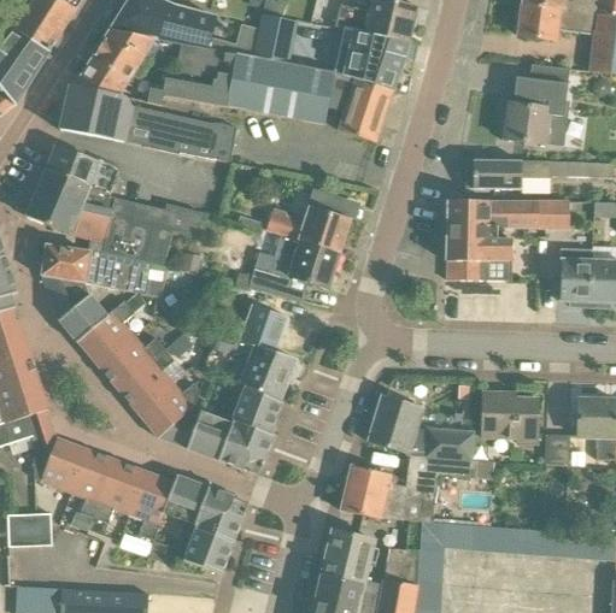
[(15,28),(48,51),(80,0),(30,0),(17,24),(15,28)]
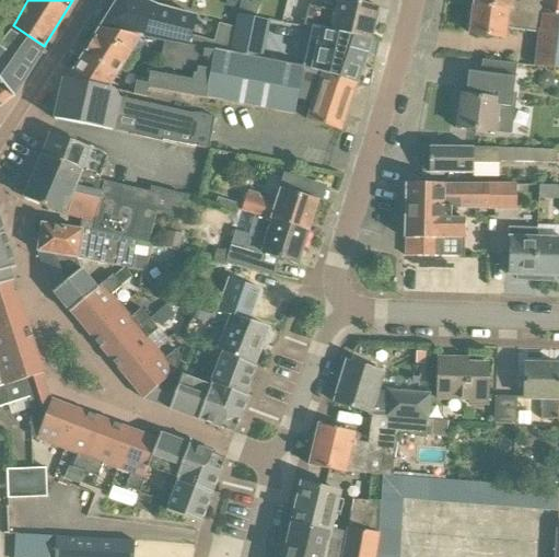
[(164,37),(188,42),(195,13),(155,3),(149,0),(115,0),(100,25),(139,33),(164,37)]
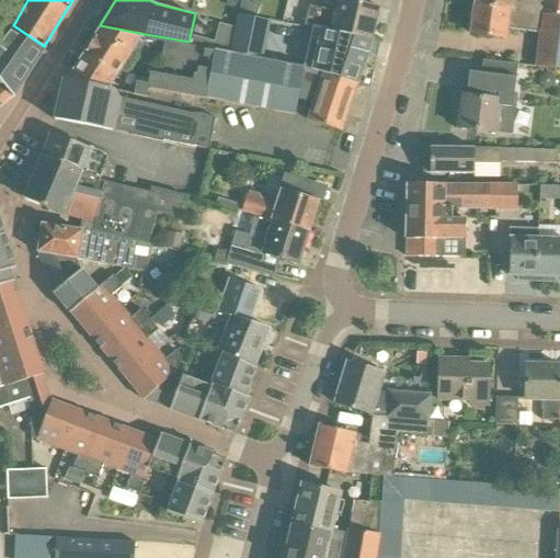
[(237,12),(256,15),(260,1),(256,0),(240,0),(239,7),(237,12)]
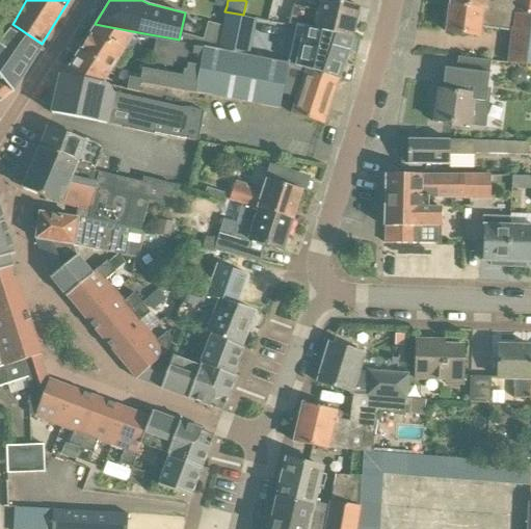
[(319,0),(318,7),(293,2),(289,21),(295,22),(351,35),(360,4),(340,0),(319,0)]
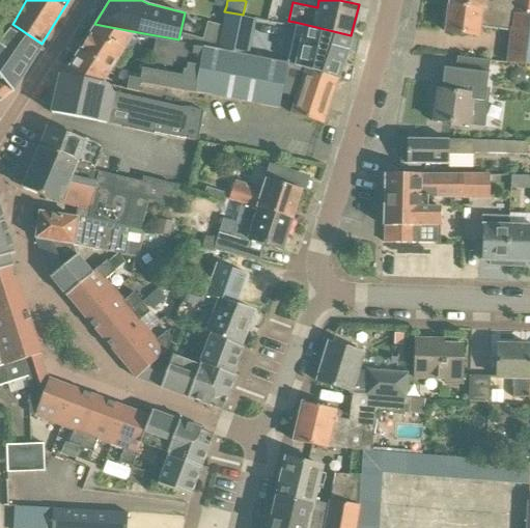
[(448,0),(448,2),(529,12),(529,0),(448,0)]
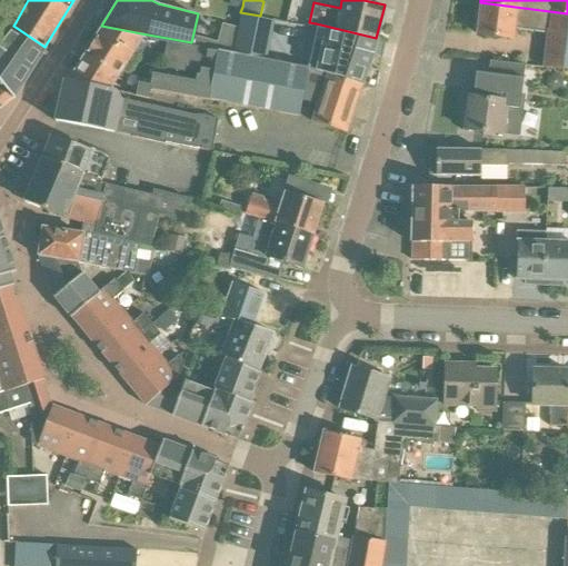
[(567,13),(480,2),(477,31),(512,37),(514,26),(548,30),(544,65),(567,67),(567,13)]
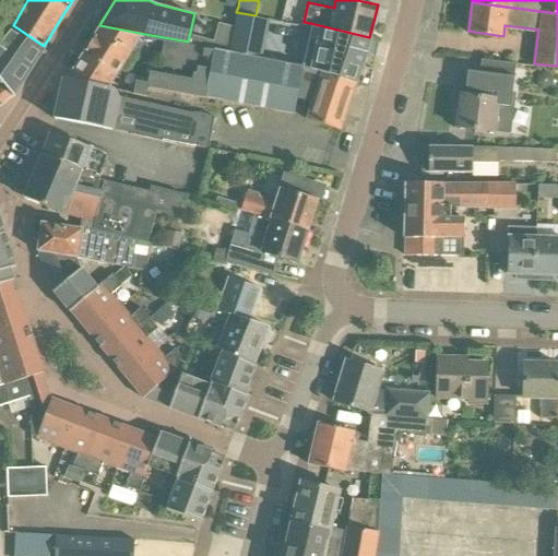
[(229,50),(262,56),(270,19),(256,15),(236,12),(229,50)]
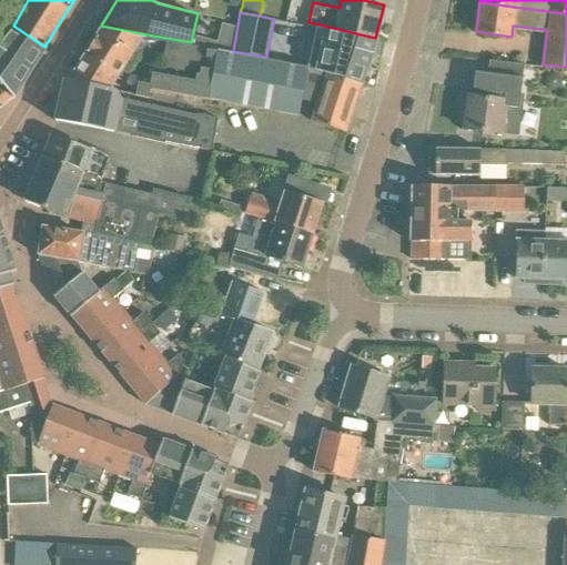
[(324,71),(361,83),(371,51),(375,38),(315,23),(313,39),(306,66),(324,71)]
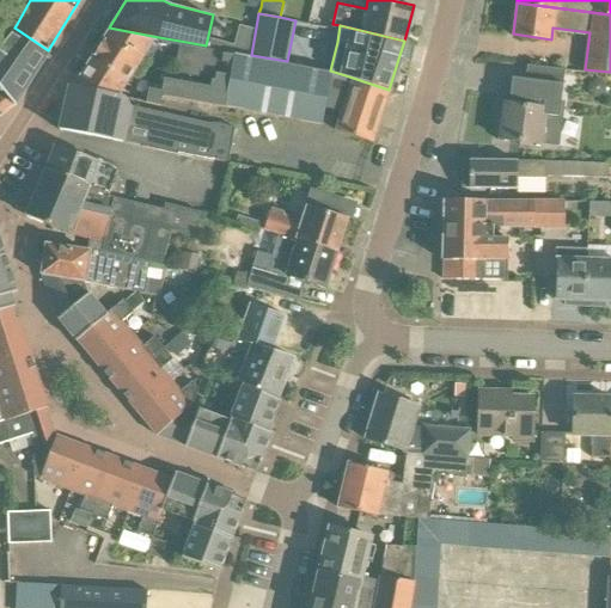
[(14,28),(0,44),(0,86),(13,103),(14,103),(48,50),(14,28)]
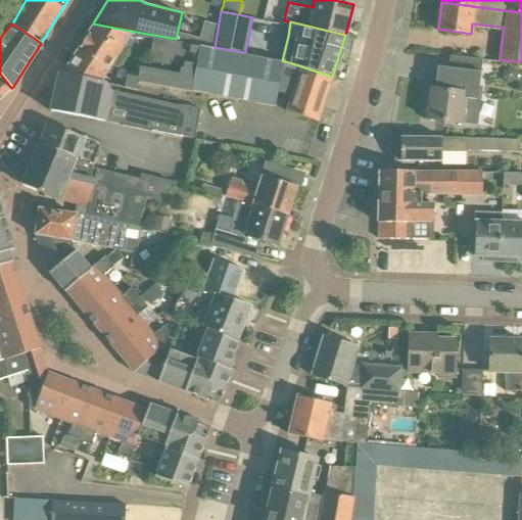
[(78,48),(108,65),(130,31),(93,24),(78,48)]
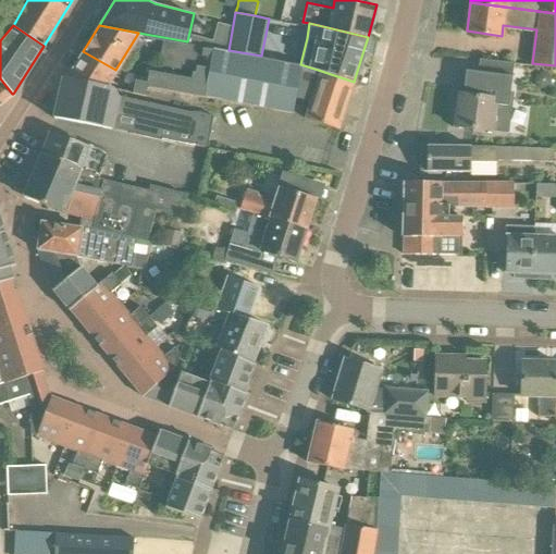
[(200,45),(187,41),(163,37),(159,62),(158,64),(171,66),(174,68),(196,72),(200,46),(199,46),(200,45)]
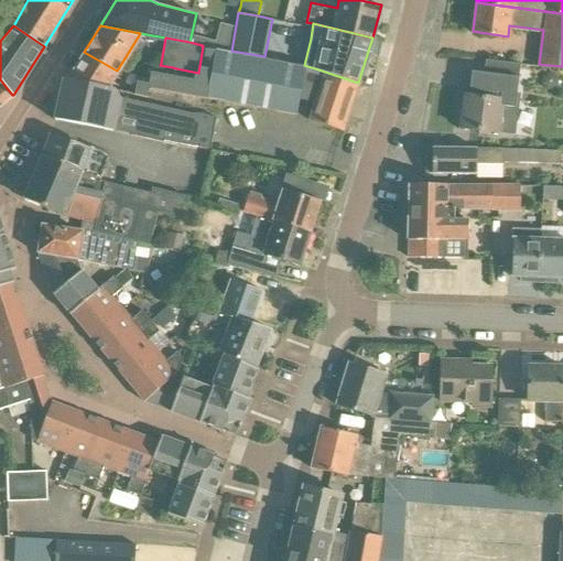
[(194,95),(207,97),(216,49),(203,46),(198,73),(176,68),(173,67),(160,65),(152,64),(148,83),(137,81),(133,93),(147,96),(149,88),(151,87),(194,95)]
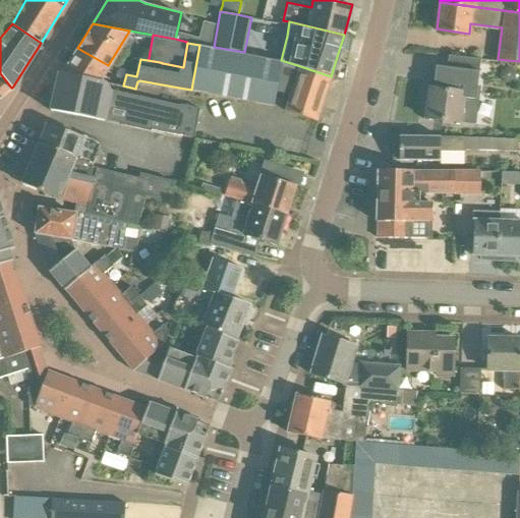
[(273,106),(283,109),(297,65),(281,60),(278,59),(269,57),(244,52),(214,47),(199,44),(199,45),(191,90),(273,106)]
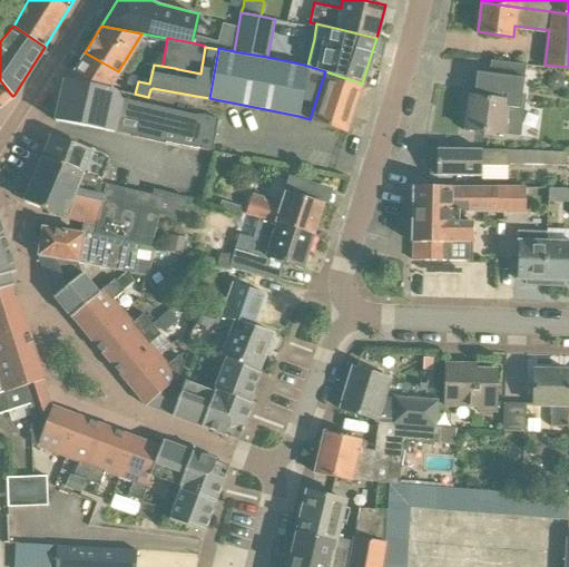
[(69,79),(108,88),(118,71),(85,52),(69,79)]
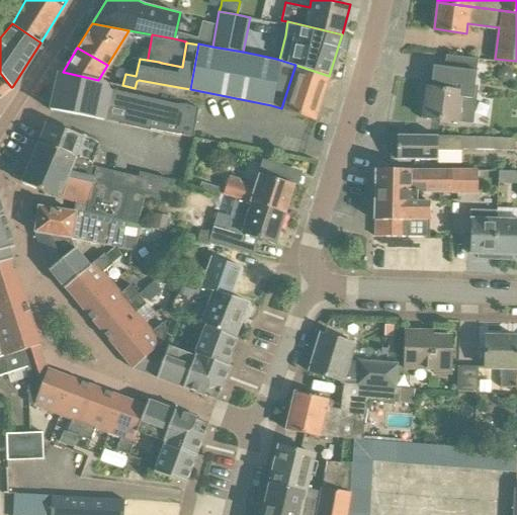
[(472,95),(478,58),(445,54),(442,80),(432,79),(431,86),(427,86),(425,100),(423,100),(421,116),(431,117),(457,120),(457,119),(461,120),(472,121),(476,95),(472,95)]
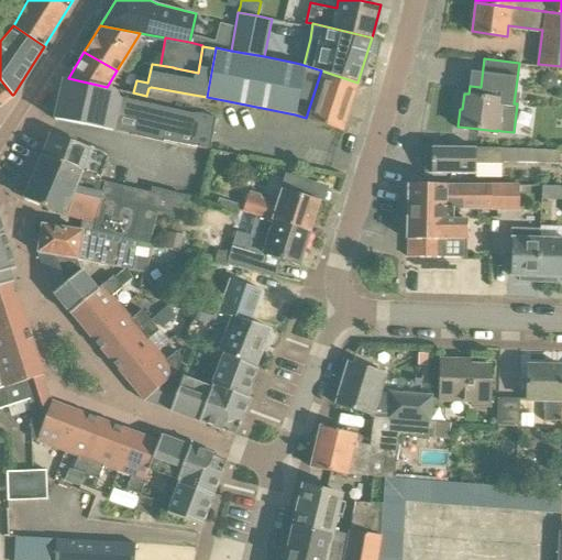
[(342,130),(357,83),(321,70),(306,118),(342,130)]
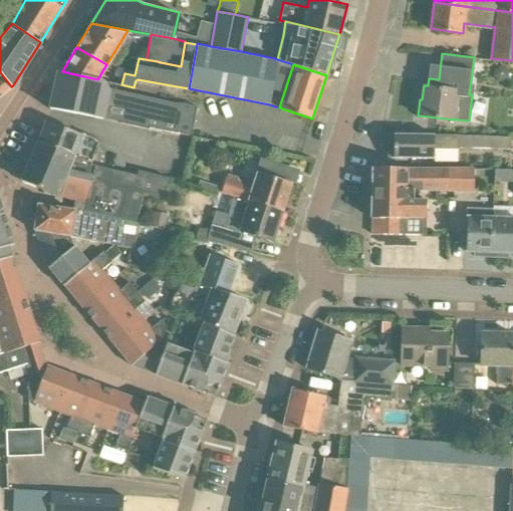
[(106,84),(104,81),(97,79),(62,71),(58,70),(49,106),(179,132),(190,134),(196,102),(177,98),(177,100),(106,84)]
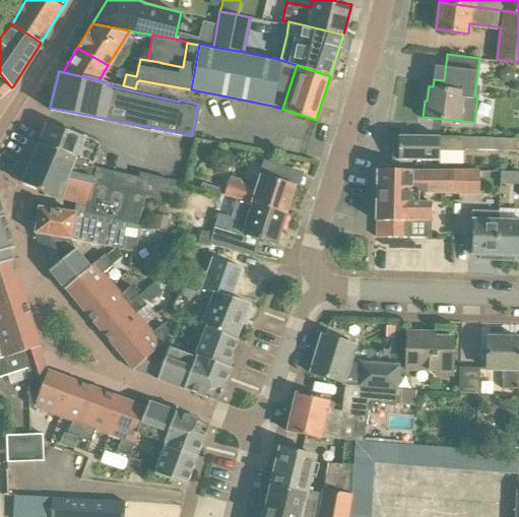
[(0,95),(1,95),(1,94),(11,87),(0,73),(0,95)]
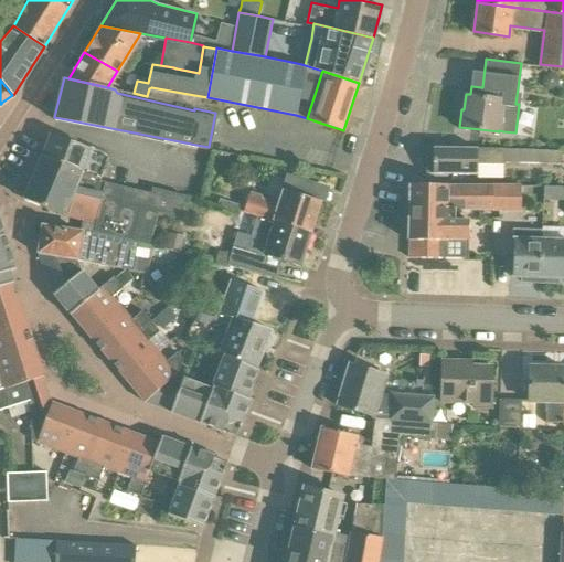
[(50,134),(42,156),(81,171),(99,179),(100,176),(108,156),(89,149),(89,148),(50,134)]
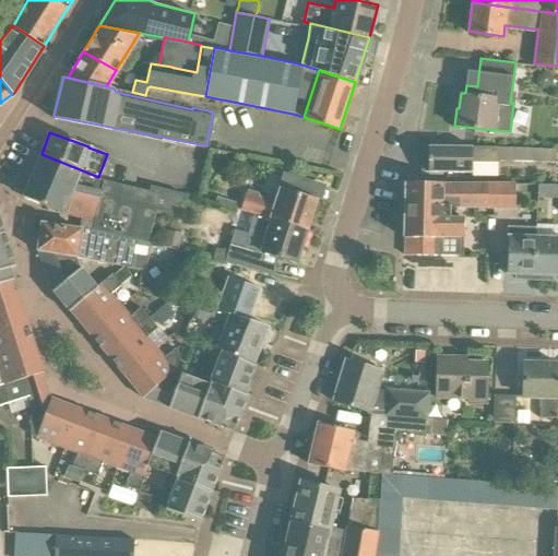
[(420,170),(442,170),(471,172),(471,165),(499,166),(499,161),(554,162),(555,150),(475,148),(475,145),(428,144),(428,160),(420,160),(420,170)]
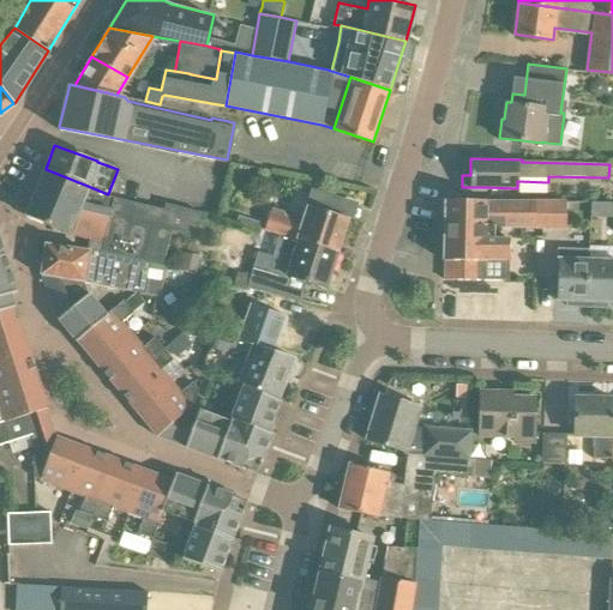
[(68,233),(78,211),(88,186),(46,169),(25,215),(48,224),(68,233)]
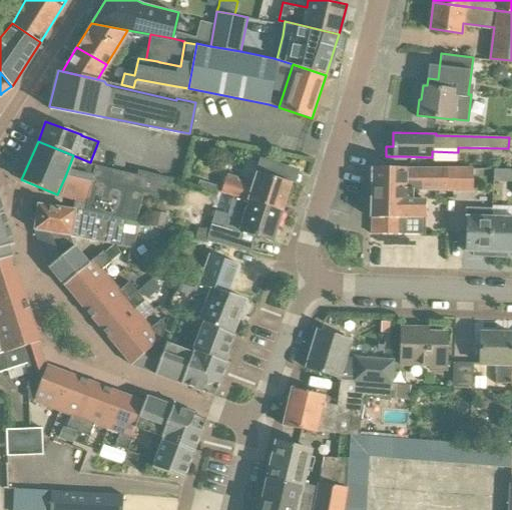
[(237,176),(226,172),(221,189),(233,194),(282,209),(292,181),(271,174),(275,162),(258,156),(252,170),(257,171),(252,183),(236,178),(237,176)]
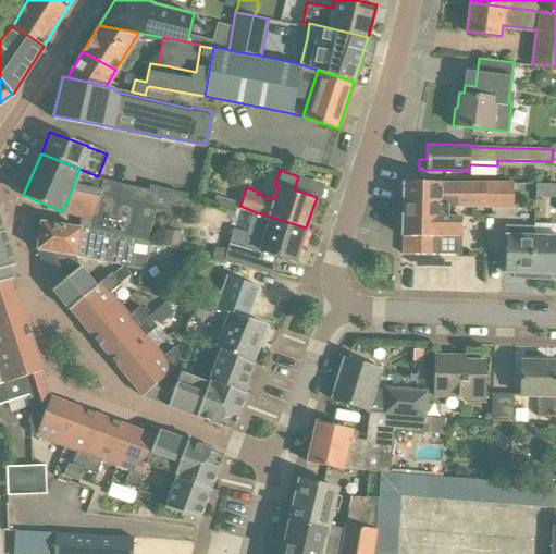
[(177,246),(181,231),(186,214),(170,211),(174,189),(149,184),(148,188),(144,205),(124,200),(127,184),(102,179),(99,197),(91,228),(110,233),(133,236),(136,237),(147,238),(149,239),(149,241),(177,247),(177,246)]
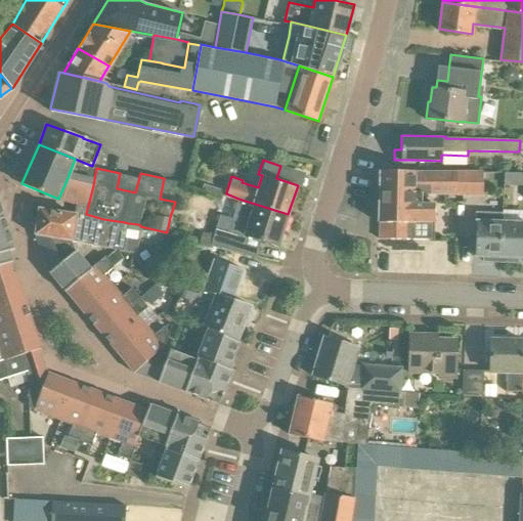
[(379,170),(378,221),(380,221),(380,237),(406,237),(406,225),(434,225),(434,203),(413,203),(413,192),(462,191),(462,169),(379,170)]
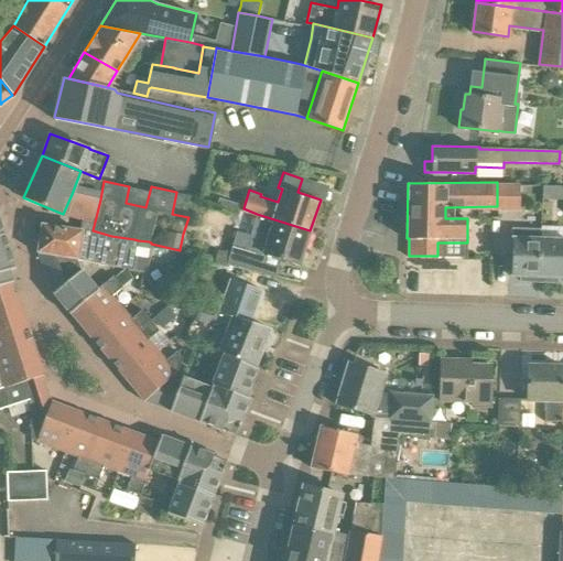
[(497,182),(497,206),(519,206),(519,182),(497,182)]
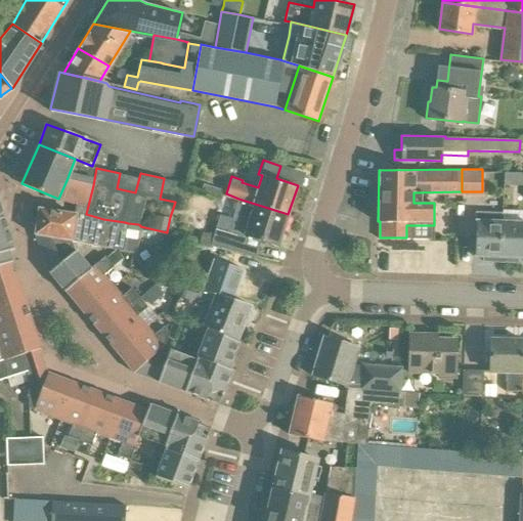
[(93,185),(70,180),(61,198),(76,202),(75,213),(39,208),(35,233),(36,234),(72,240),(124,249),(128,223),(103,219),(86,214),(93,185)]
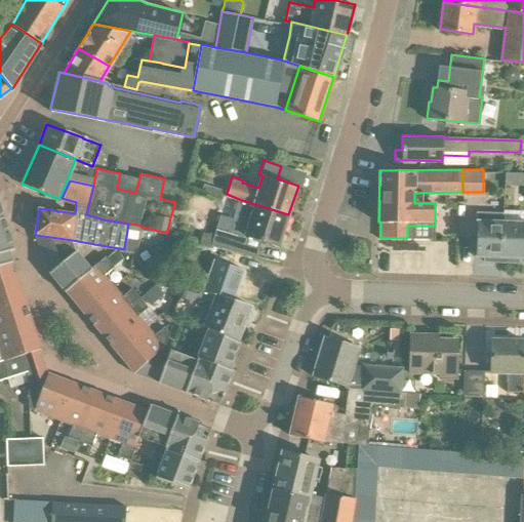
[(288,214),(239,199),(233,218),(219,214),(211,242),(236,250),(241,233),(279,245),(288,214)]
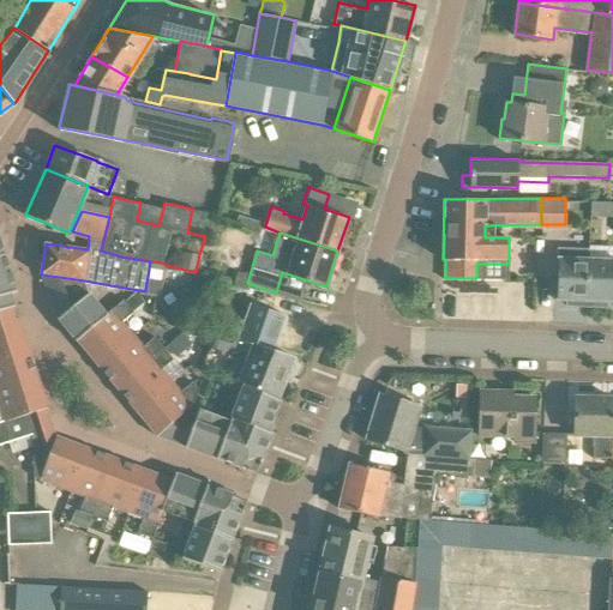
[(0,322),(18,316),(10,293),(16,290),(16,289),(14,289),(4,254),(5,254),(4,252),(0,241),(0,322)]
